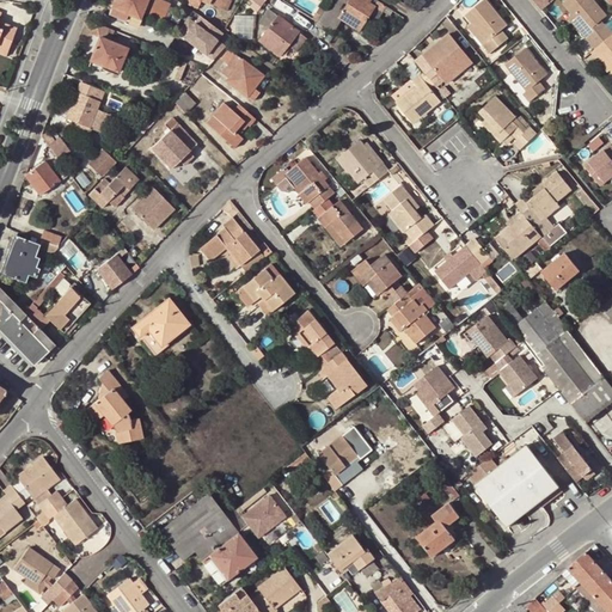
[(114,0),(111,7),(122,12),(140,19),(142,12),(147,0),(114,0)]
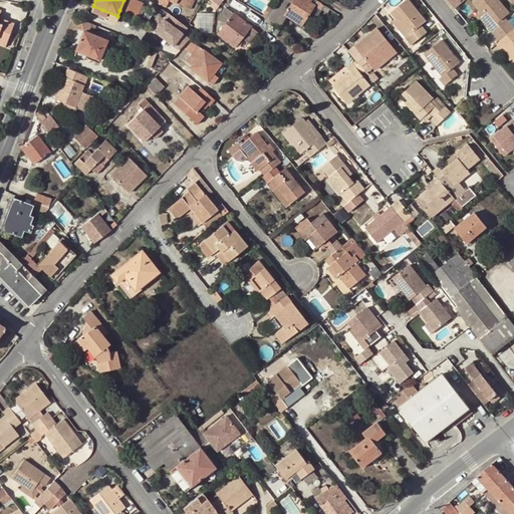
[(142,3),(135,0),(123,0),(119,10),(137,17),(142,3)]
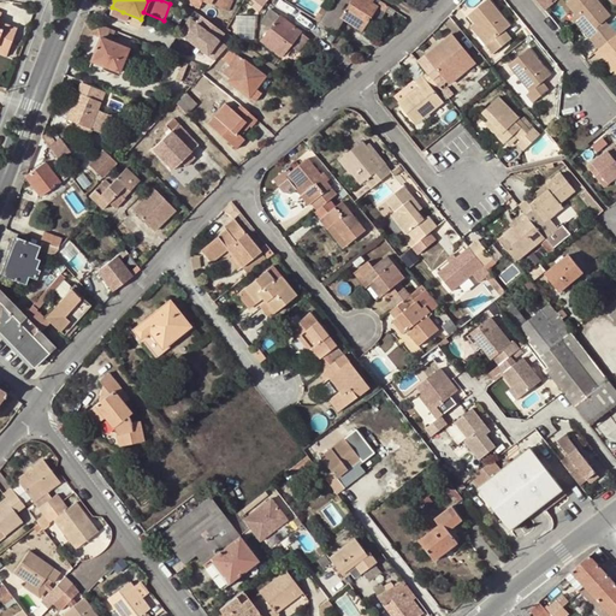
[(200,0),(202,1),(217,7),(217,6),(227,11),(232,0),(231,0),(200,0)]
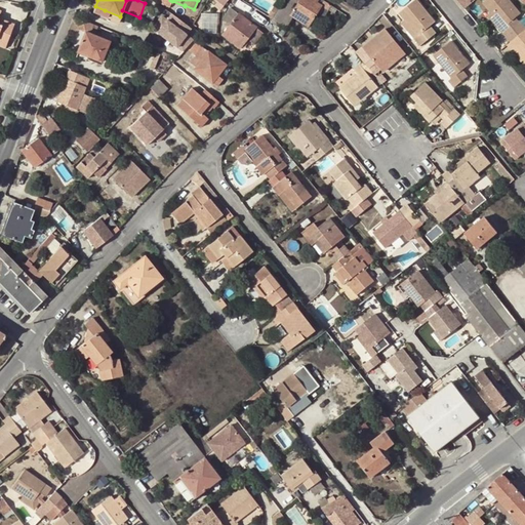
[(227,0),(214,0),(217,2),(214,5),(219,9),(227,0)]
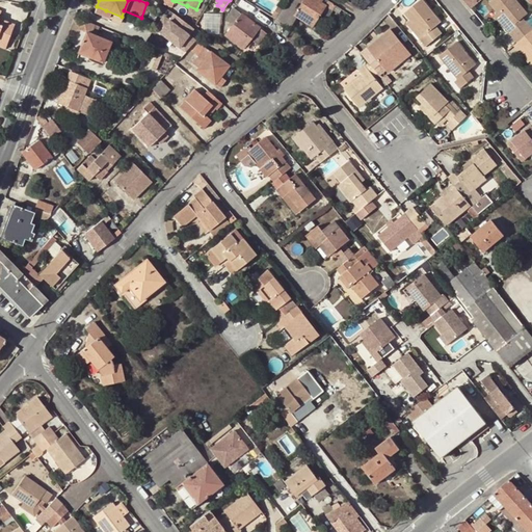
[(303,0),(288,0),(285,5),(283,8),(294,16),(303,0)]
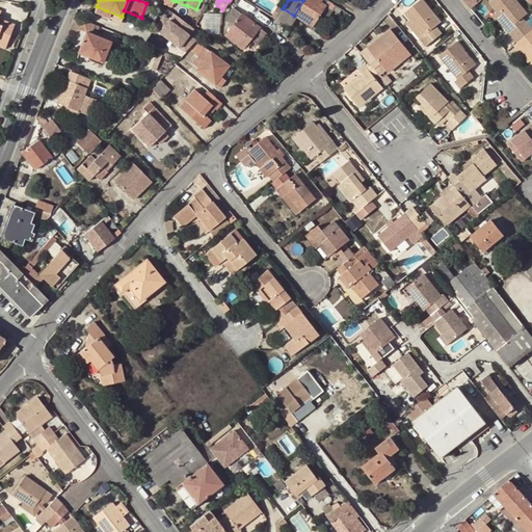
[(303,0),(294,16),(297,17),(311,26),(317,17),(324,5),(320,2),(321,0),(303,0)]
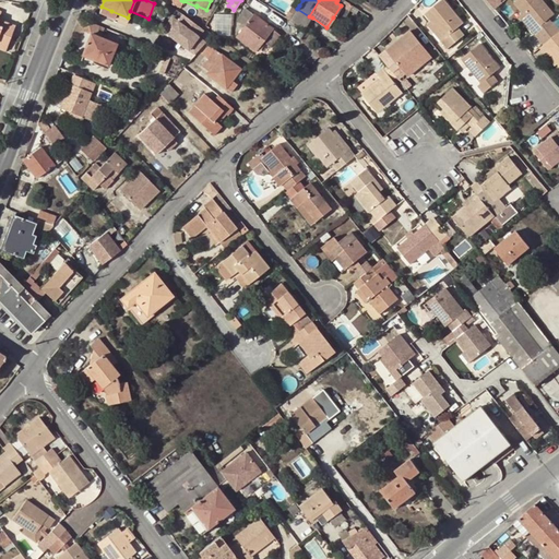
[(341,6),(333,18),(342,23),(353,7),(341,0),(337,0),(336,2),(341,6)]
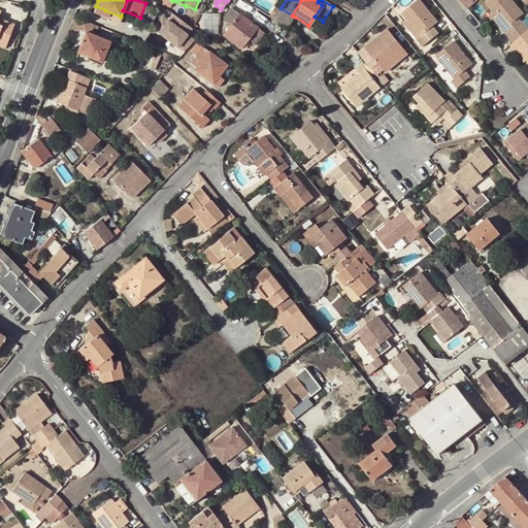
[(416,0),(402,12),(407,19),(421,35),(427,30),(432,26),(436,22),(418,0),(416,0)]
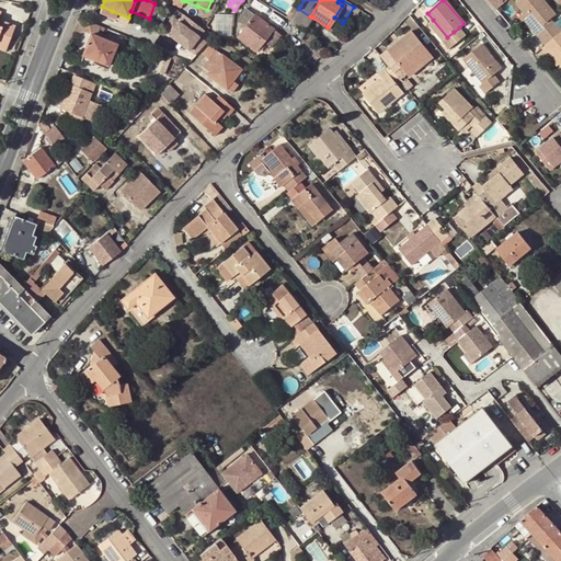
[(539,35),(546,43),(560,29),(560,19),(544,0),(516,0),(516,1),(526,13),(534,23),(531,25),(534,29),(535,31),(551,18),(554,22),(539,35)]
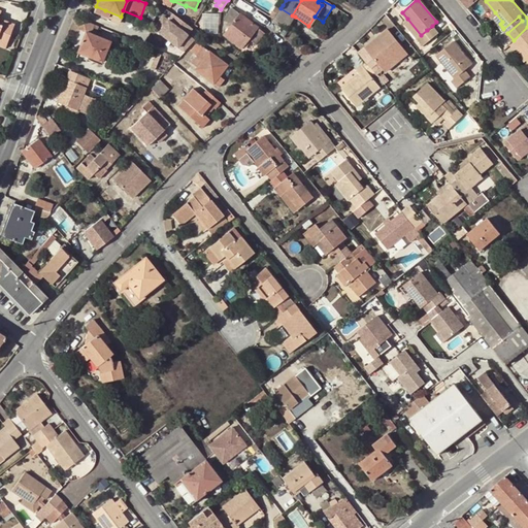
[(158,5),(154,11),(160,17),(165,10),(158,5)]
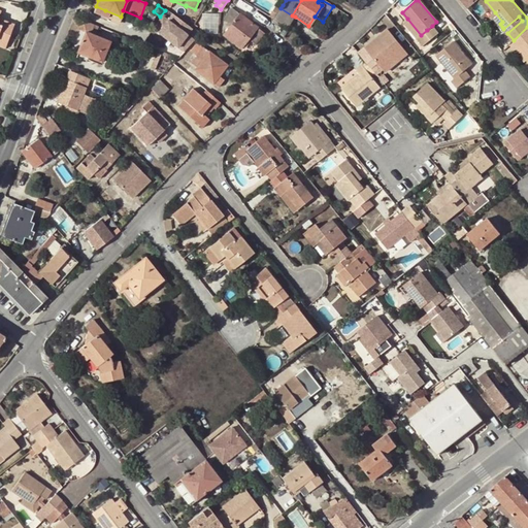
[(0,21),(0,17),(3,9),(0,7),(0,37),(9,41),(17,23),(4,19),(3,23),(0,21)]
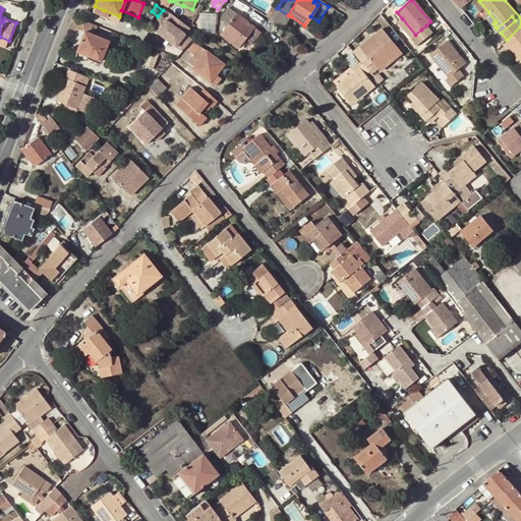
[(222,19),(228,24),(237,13),(230,8),(222,19)]
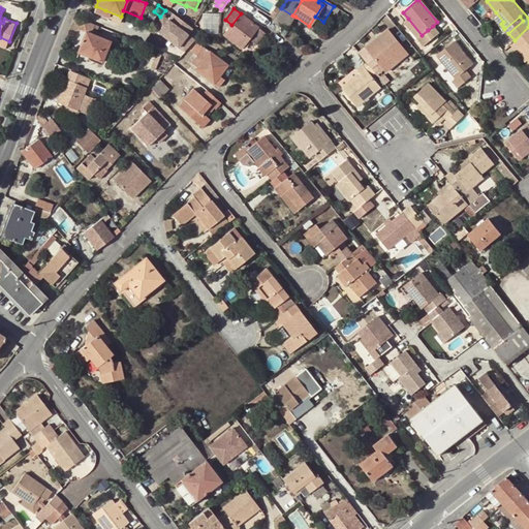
[(285,26),(288,28),(296,17),(292,16),(281,8),(274,19),(285,26)]
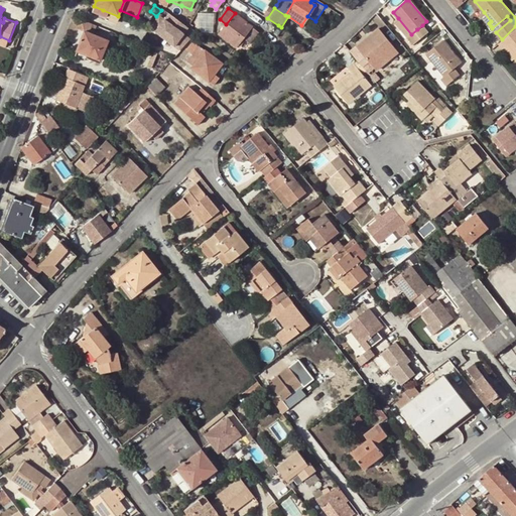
[(103,10),(102,13),(116,19),(118,16),(103,10)]
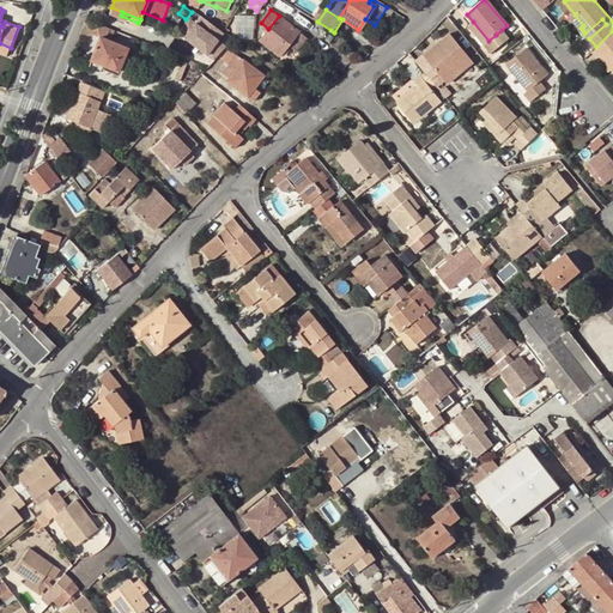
[(570,17),(581,28),(583,25),(575,14),(570,17)]
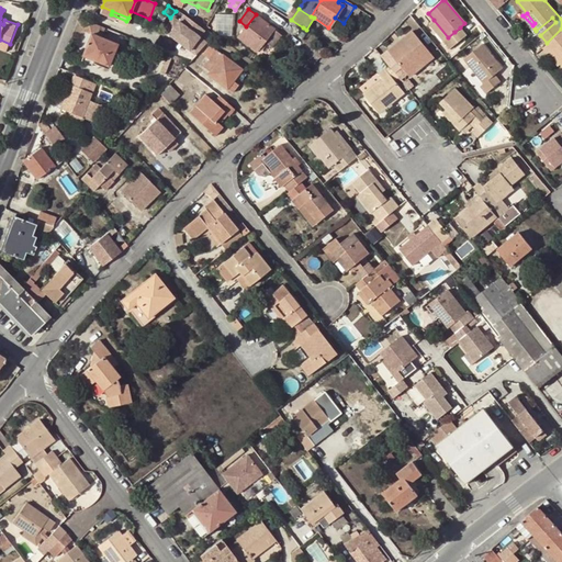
[(256,14),(246,26),(238,36),(256,51),(263,41),(273,29),(256,14)]
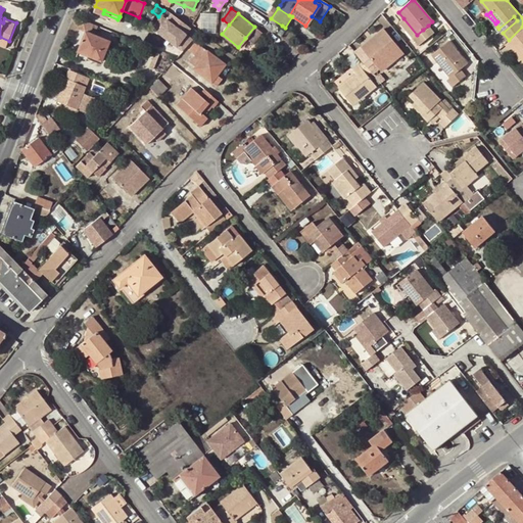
[(160,15),(151,29),(181,51),(192,40),(187,36),(191,30),(171,14),(167,19),(160,15)]
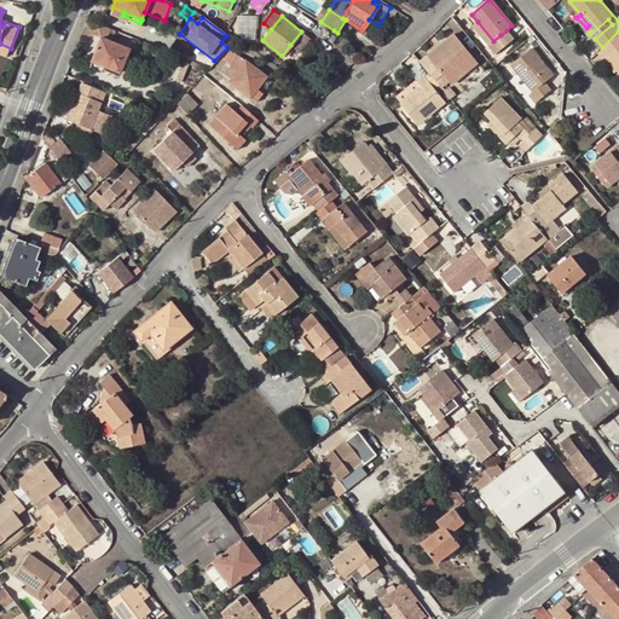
[(590,34),(595,39),(612,24),(608,19),(590,34)]
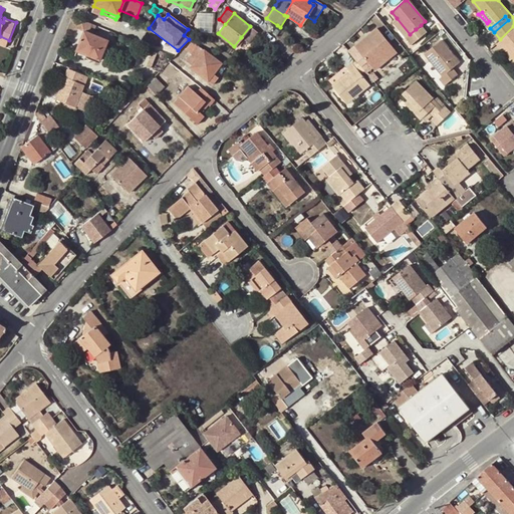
[(95,25),(78,18),(75,27),(83,31),(75,50),(76,51),(99,60),(106,40),(91,34),(95,25)]
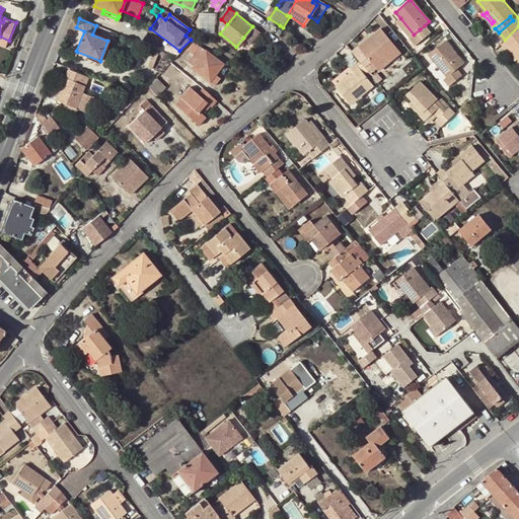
[(414,34),(400,18),(396,22),(410,38),(414,34)]
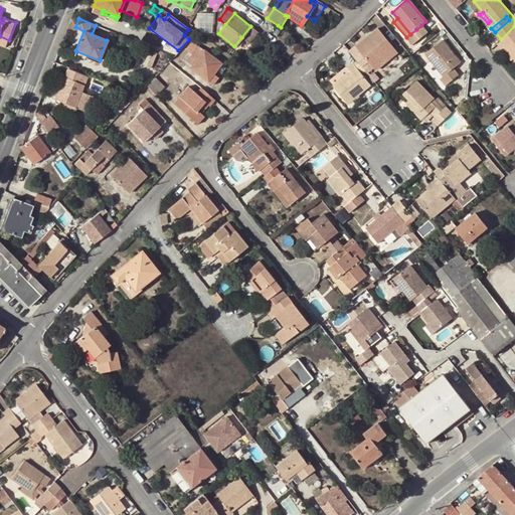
[(426,31),(421,25),(416,29),(421,35),(426,31)]
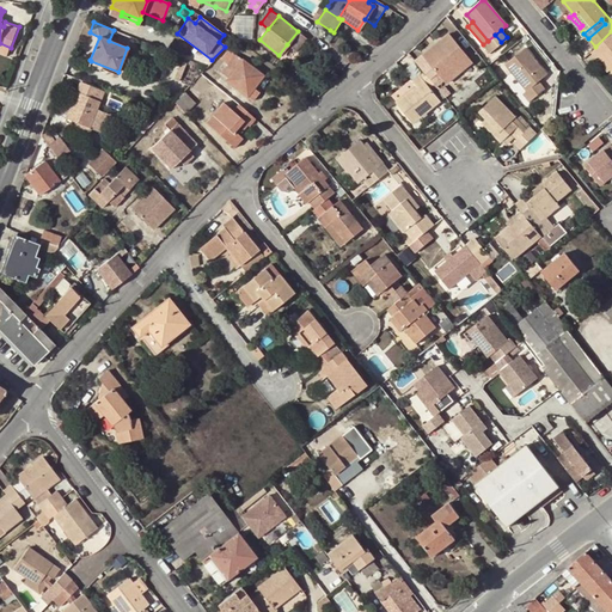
[(306,37),(298,31),(287,44),(295,50),(306,37)]
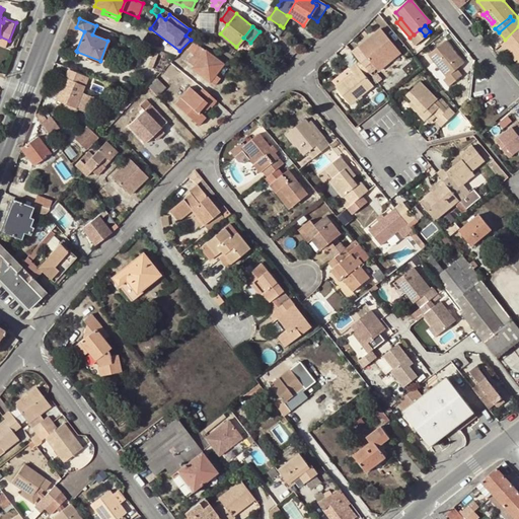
[(518,26),(505,40),(502,43),(507,49),(510,47),(517,56),(518,58),(518,26)]
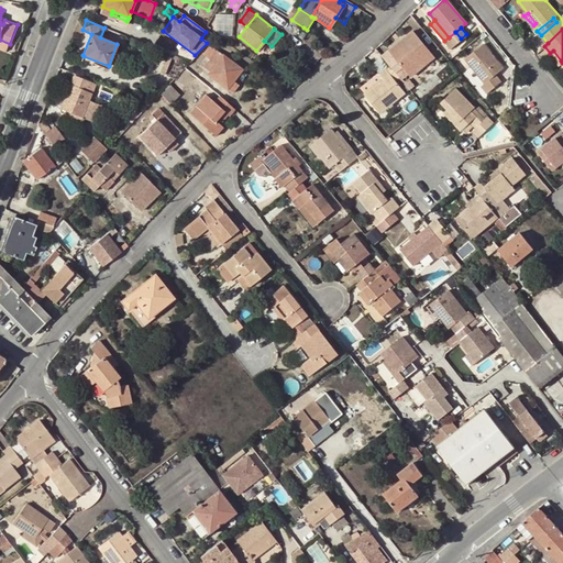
[(392,65),(397,72),(405,66),(407,69),(422,56),(426,61),(434,53),(415,30),(384,55),(392,65)]
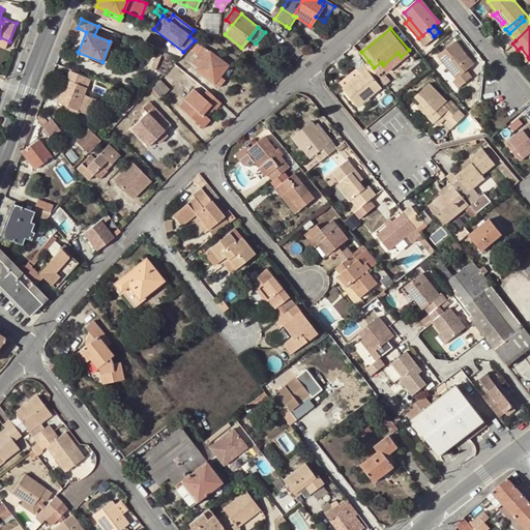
[(422,35),(418,38),(423,45),(434,36),(429,30),(422,35)]
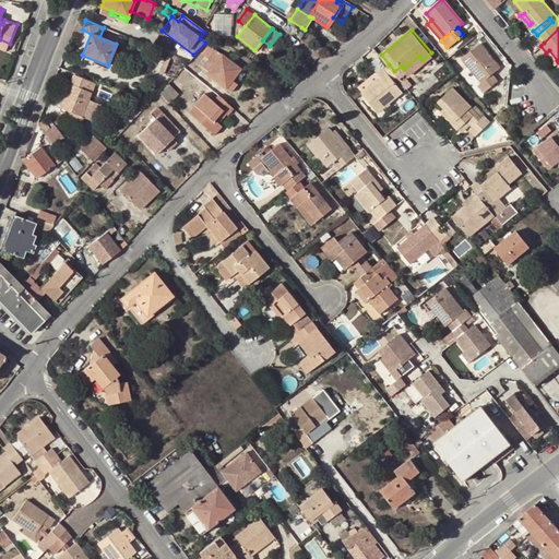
[(0,48),(7,51),(10,44),(0,39),(0,48)]
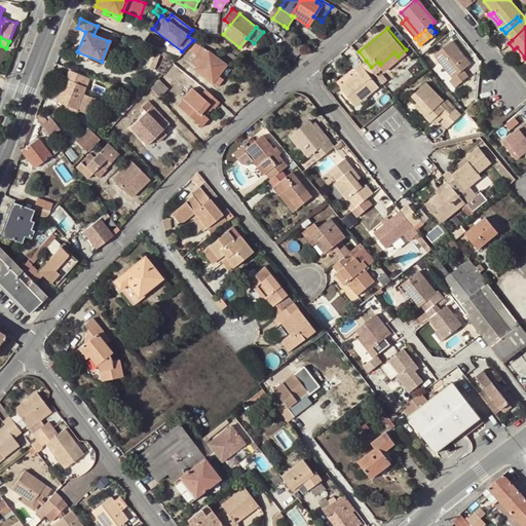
[(458,70),(462,67),(468,62),(449,39),(433,52),(440,62),(451,75),(458,70)]
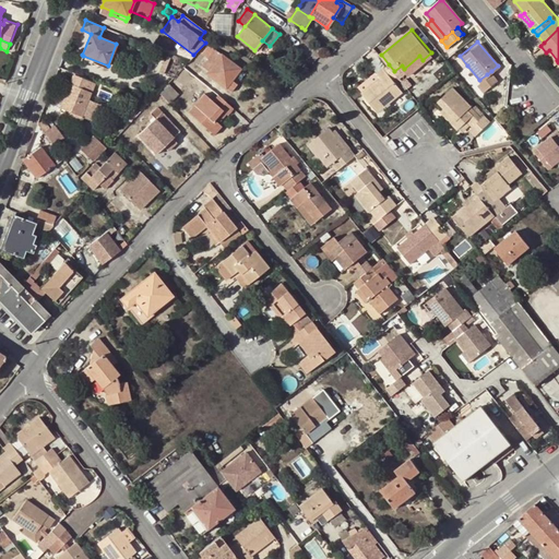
[(206,59),(214,49),(209,45),(202,55),(206,59)]
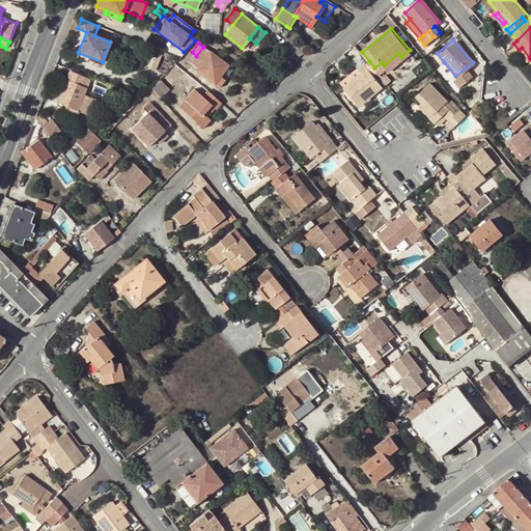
[(211,52),(203,47),(196,56),(191,62),(198,67),(211,52)]
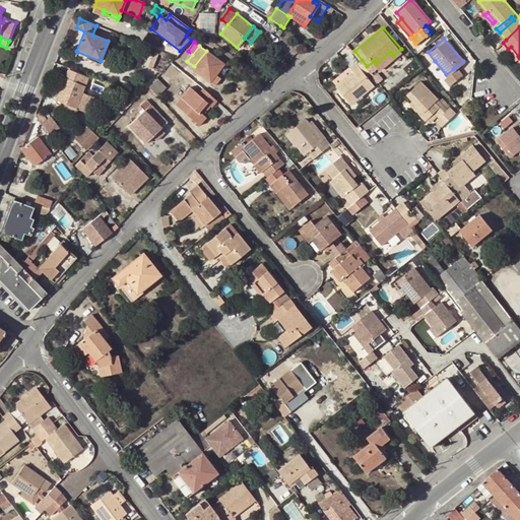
[(511,47),(508,49),(516,58),(518,56),(511,47)]
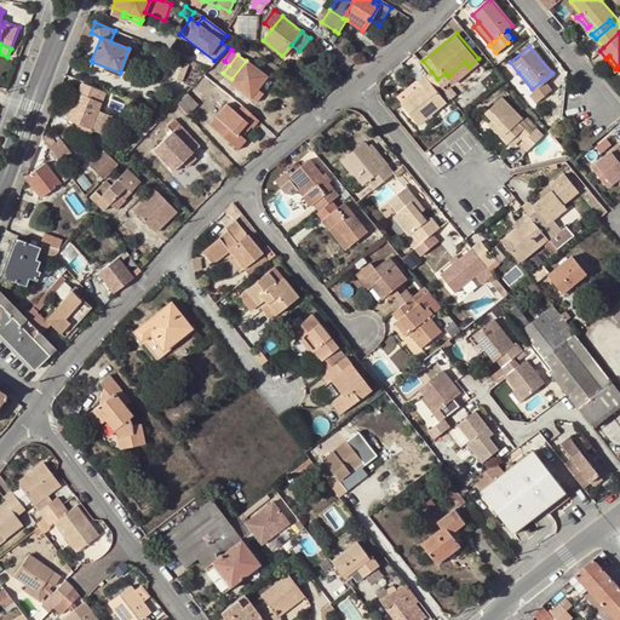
[(267,76),(246,61),(231,79),(229,81),(250,97),(256,90),(267,76)]
